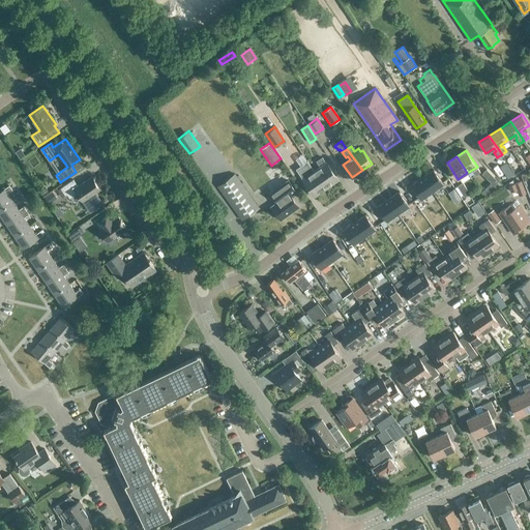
[(320,167),(315,171),(326,188),(337,180),(326,163),(322,157),(317,162),(320,167)]
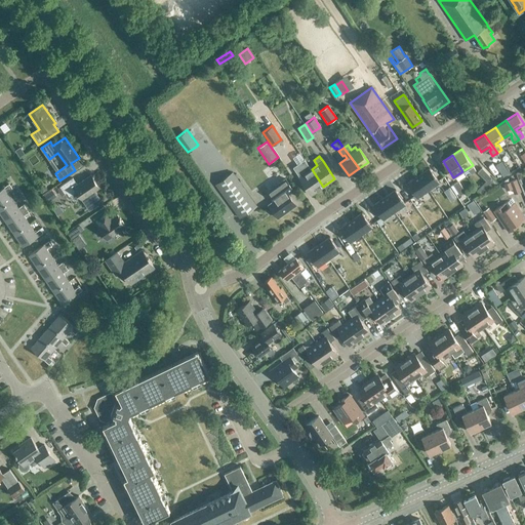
[(312,169),(311,169),(305,160),(293,167),(299,177),(311,194),(323,187),(312,169)]
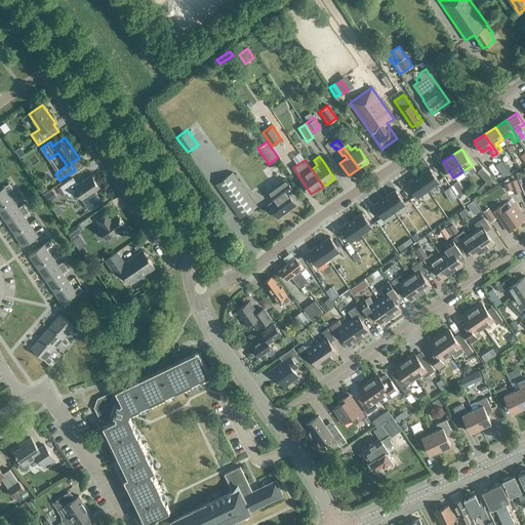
[(501,161),(495,165),(501,174),(502,176),(503,176),(509,173),(509,172),(501,161)]
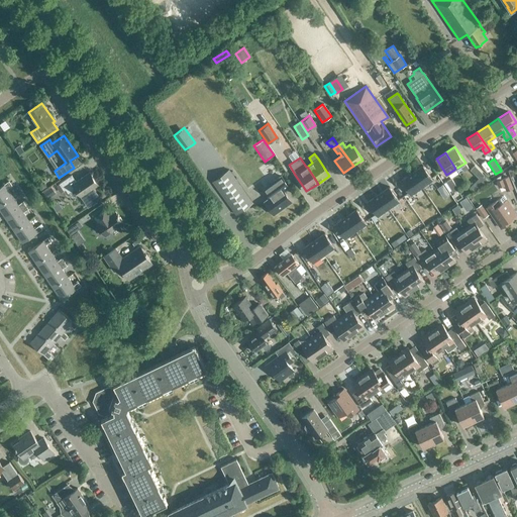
[(423,165),(412,172),(421,186),(431,179),(423,165)]
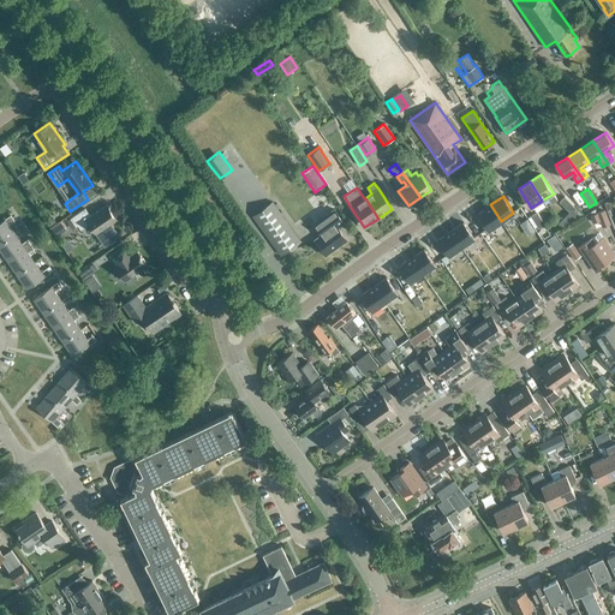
[(565,196),(559,202),(569,213),(575,207),(565,196)]
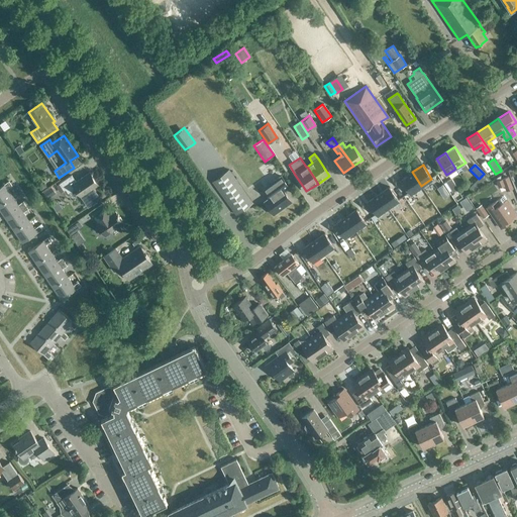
[(236,215),(253,203),(229,171),(213,183),(236,215)]
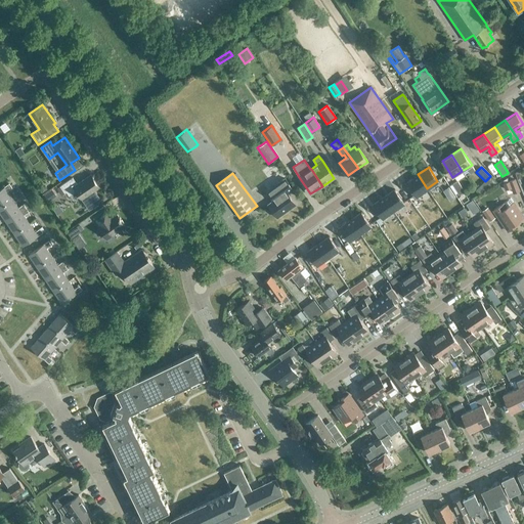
[(418,174),(406,181),(415,195),(427,188),(418,174)]
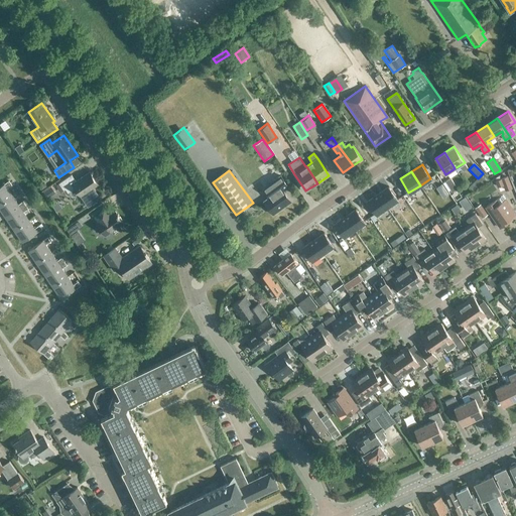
[(72,174),(58,183),(63,190),(66,189),(68,192),(76,187),(81,197),(88,206),(101,198),(94,187),(98,184),(90,172),(76,181),(72,174)]
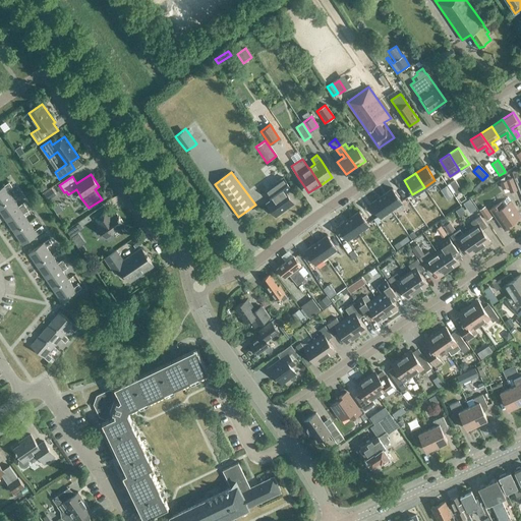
[(283,177),(266,189),(273,198),(267,203),(276,216),(294,204),(286,191),(291,187),(283,177)]
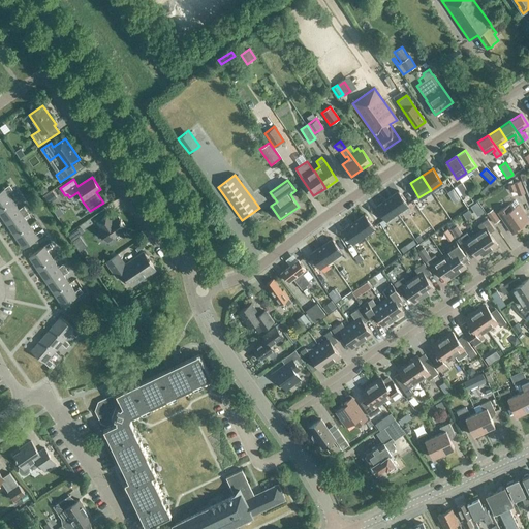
[(519,194),(524,192),(520,181),(508,185),(510,191),(517,189),(519,194)]
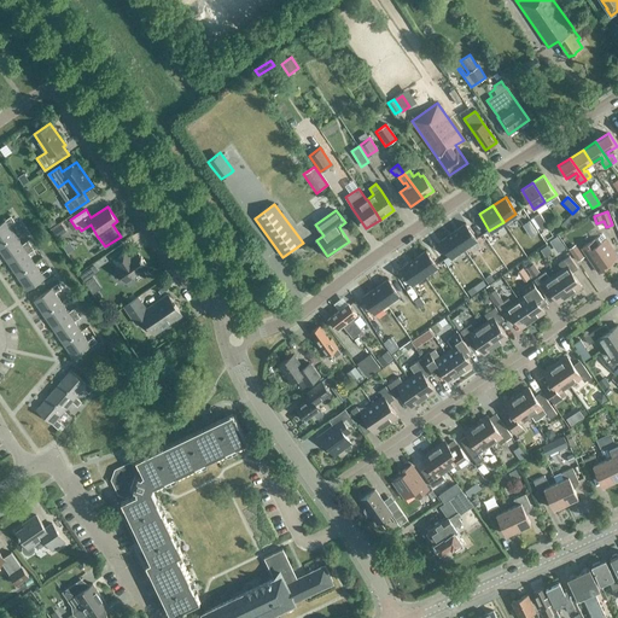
[(548,226),(540,213),(534,217),(542,229),(548,226)]
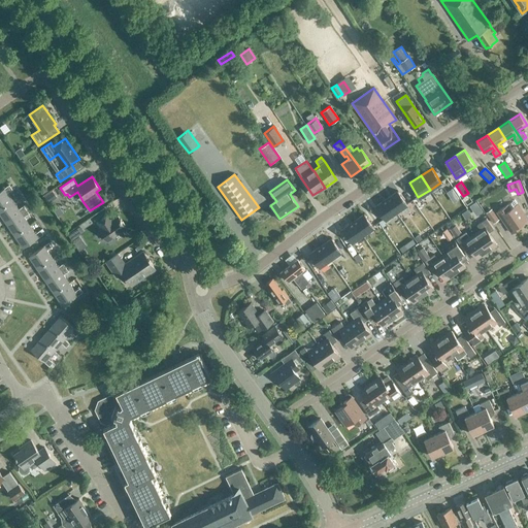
[(0,208),(12,200),(7,193),(12,189),(9,185),(4,189),(0,191),(0,208)]
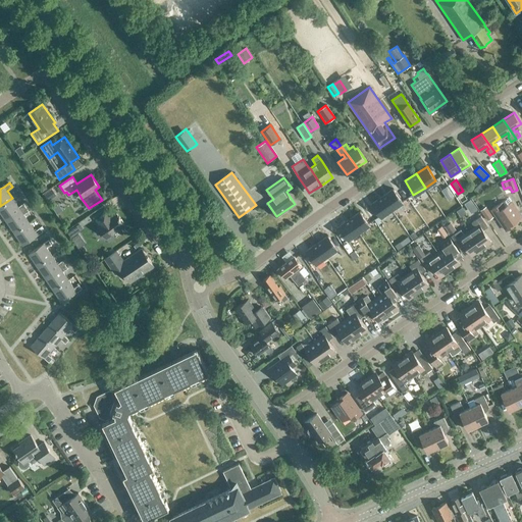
[(446,188),(440,191),(445,196),(450,193),(446,188)]
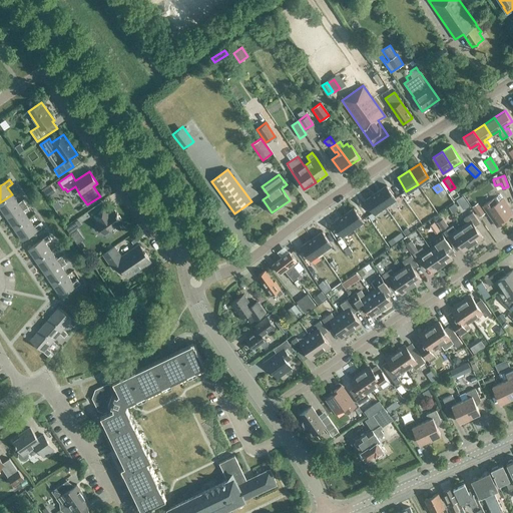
[(386,185),(376,193),(385,206),(396,199),(386,185)]
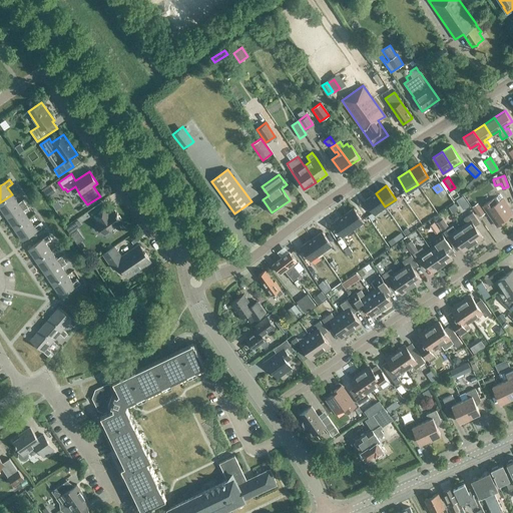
[(51,186),(45,190),(48,195),(54,191),(51,186)]
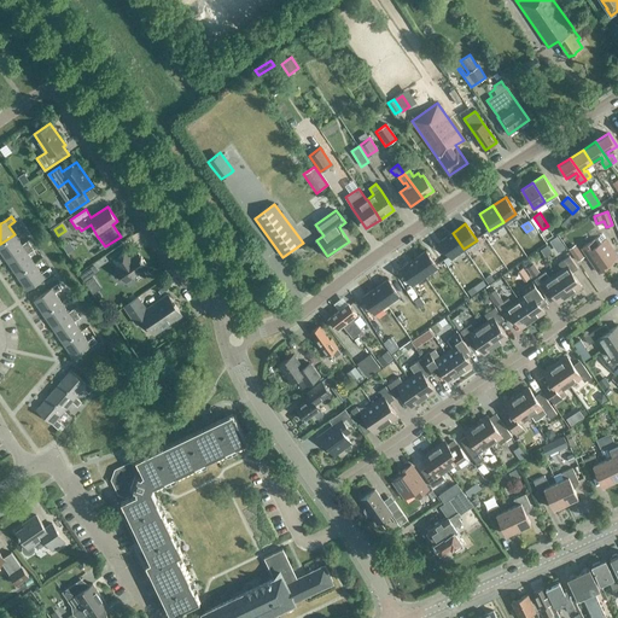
[(453,233),(439,242),(450,258),(464,249),(453,233)]
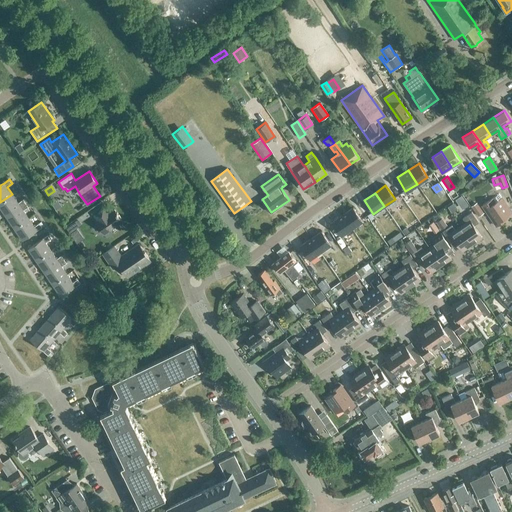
[(12,194),(0,202),(0,207),(6,216),(26,203),(23,199),(18,203),(12,194)]
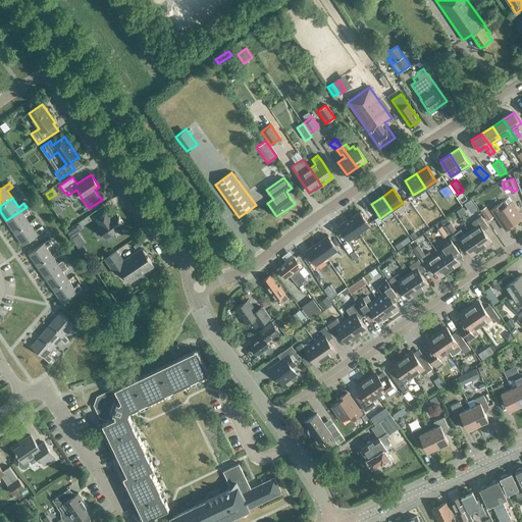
[(471,212),(477,209),(471,199),(465,203),(471,212)]
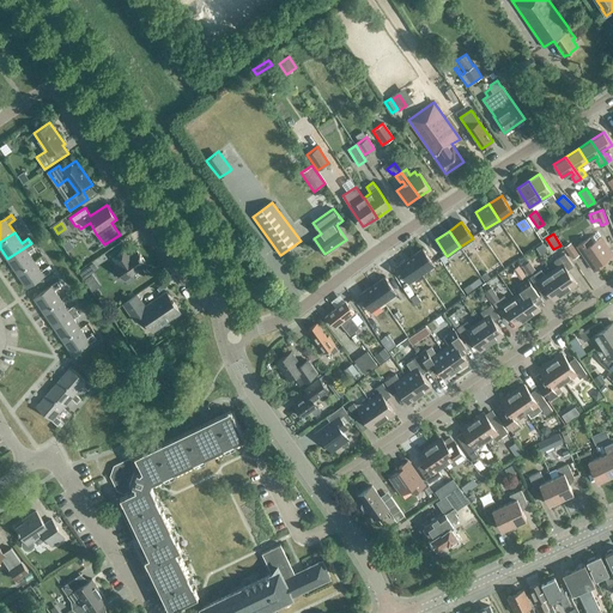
[(594,271),(604,263),(602,261),(612,254),(601,237),(593,242),(589,237),(577,246),(594,271)]
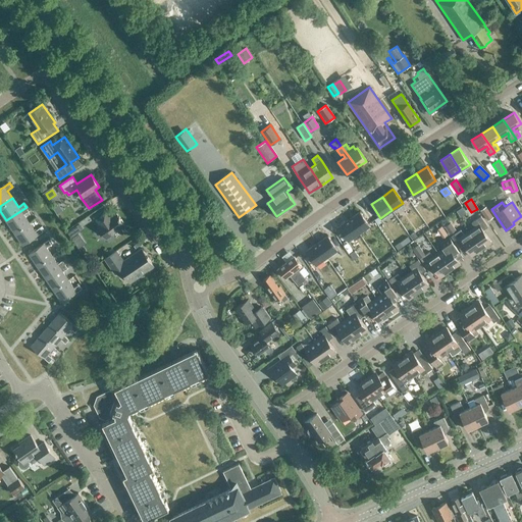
[(492,216),(485,206),(480,210),(487,220),(492,216)]
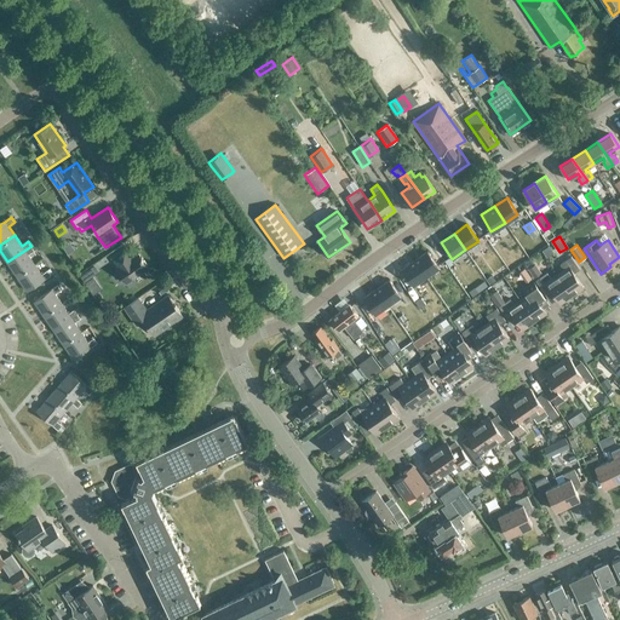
[(34,251),(32,246),(7,262),(17,276),(35,264),(28,254),(34,251)]
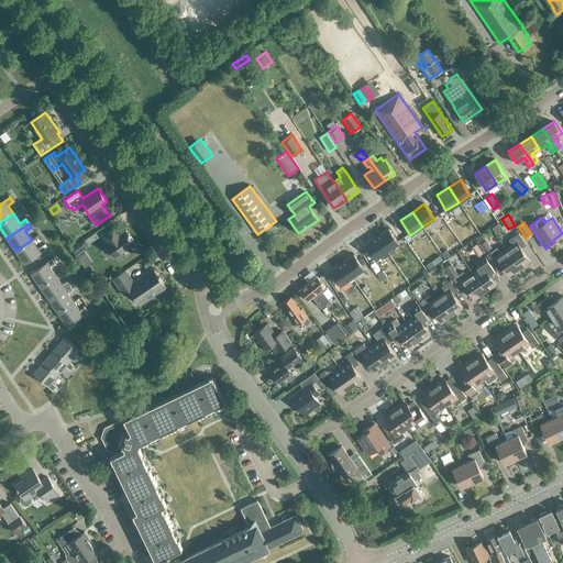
[(496,233),(503,229),(498,223),(492,228),(496,233)]
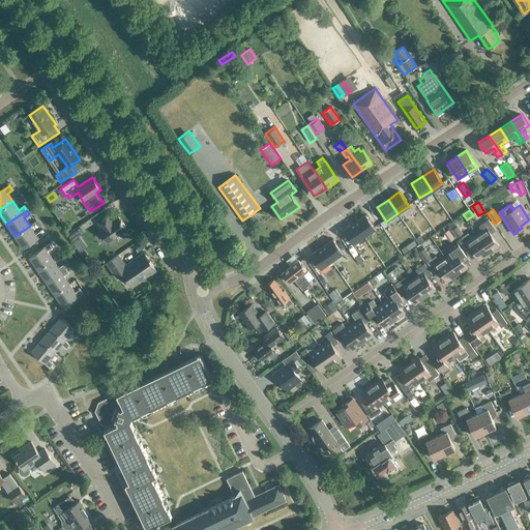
[(108,241),(126,229),(118,216),(113,221),(108,212),(95,219),(101,229),(99,230),(108,241)]
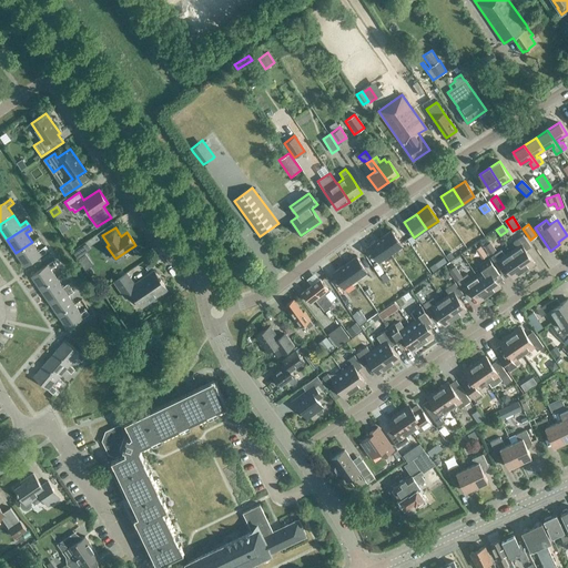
[(392,231),(379,239),(391,254),(402,245),(392,231)]
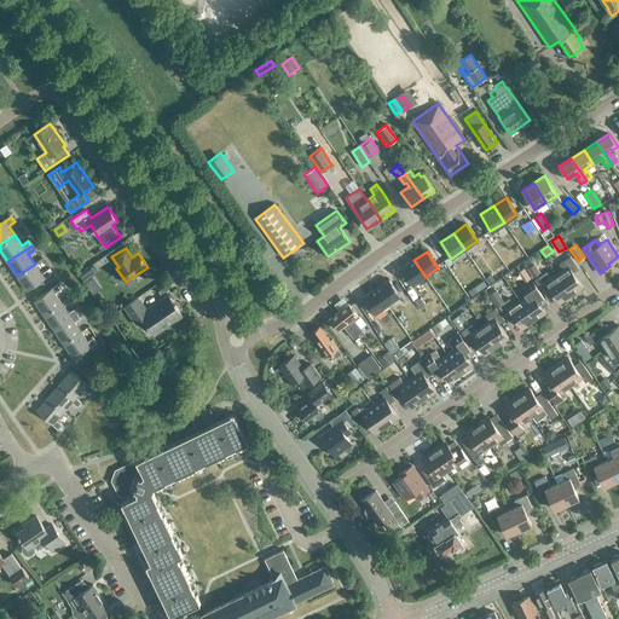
[(559,264),(563,270),(556,275),(571,295),(583,287),(573,272),(579,268),(571,256),(559,264)]
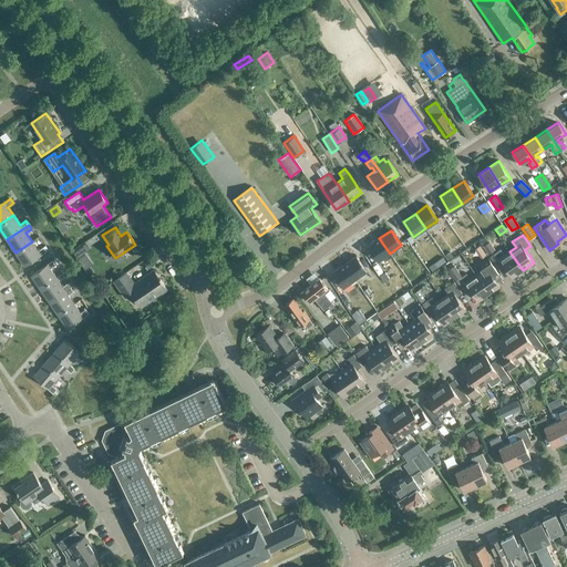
[(379,238),(368,246),(378,261),(390,254),(379,238)]
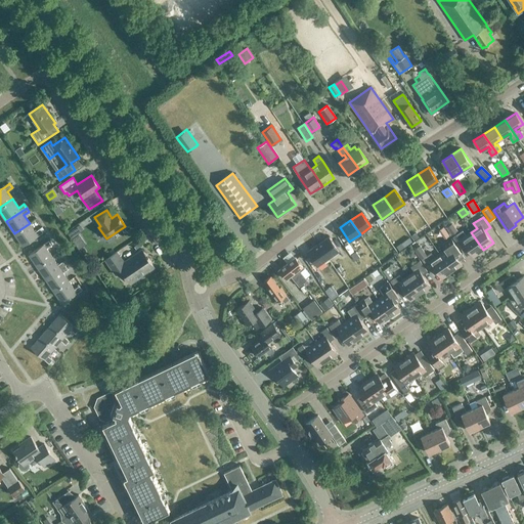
[(35,231),(30,223),(14,233),(23,246),(37,236),(38,236),(43,232),(40,228),(35,231)]
